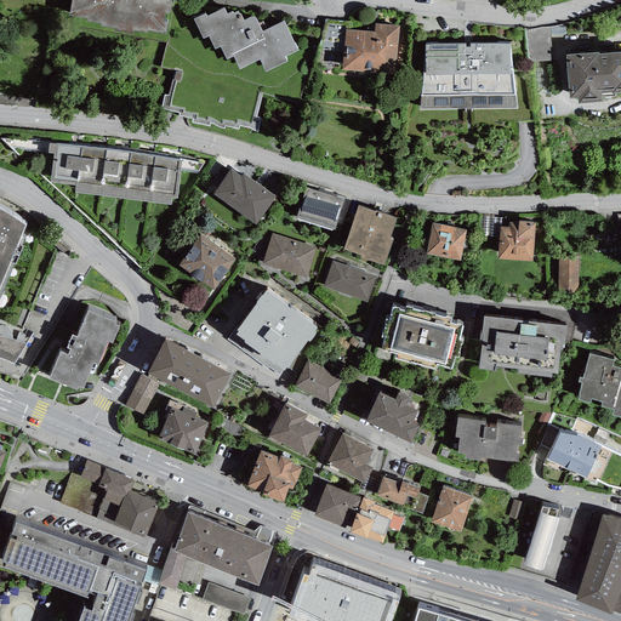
[(72,0),(69,16),(87,20),(86,22),(101,24),(101,26),(114,28),(114,30),(132,34),(134,30),(148,34),(148,30),(166,34),(167,23),(164,22),(166,12),(169,12),(171,1),(165,0),(72,0)]
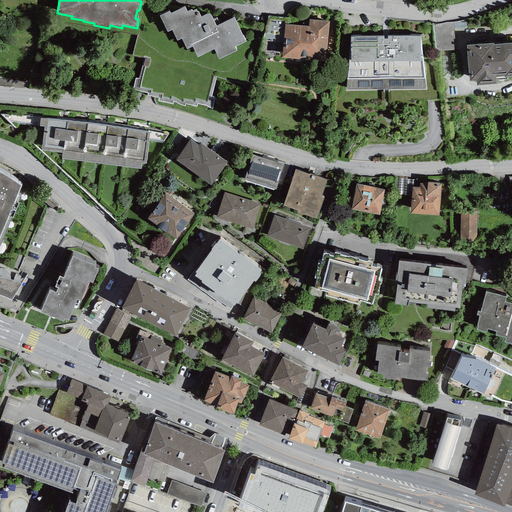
[(216,26),(211,15),(210,14),(209,14),(208,14),(207,14),(201,17),(198,11),(197,12),(196,9),(192,11),(191,9),(187,12),(185,7),(170,14),(169,11),(159,16),(167,32),(172,30),(177,41),(182,38),(187,49),(192,46),(198,57),(214,49),(219,59),(237,51),(235,47),(246,42),(234,17),(216,26)]
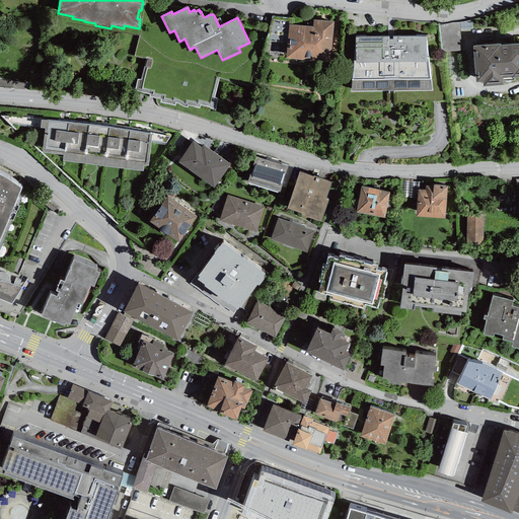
[(270,42),(287,44),(289,25),(294,25),(294,18),(272,16),(270,42)]
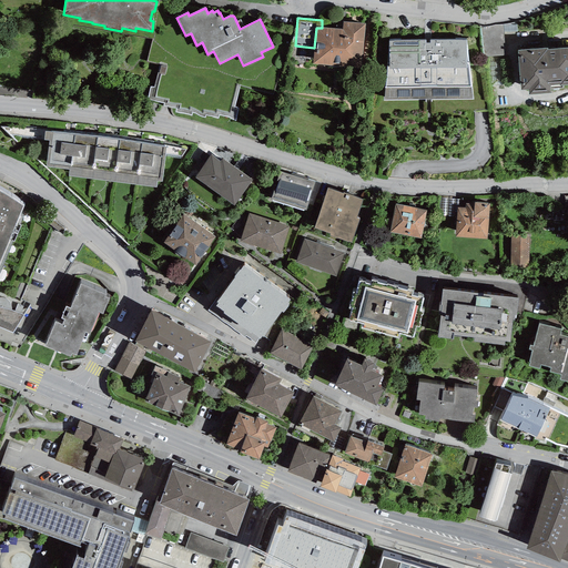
[(362,69),(365,23),(343,22),(342,29),(322,28),(316,28),(314,48),(313,64),(362,69)]
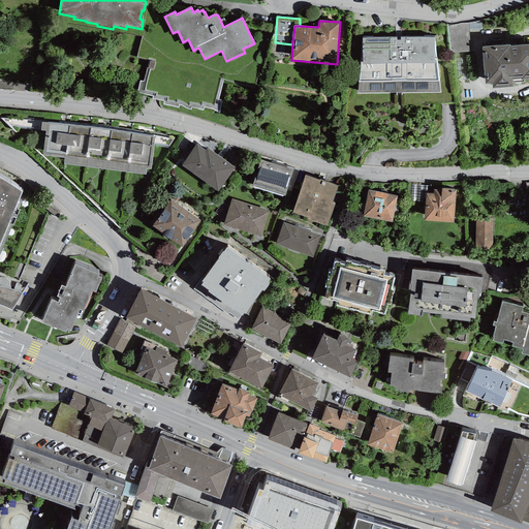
[(467,23),(447,25),(449,53),(470,52),(467,23)]
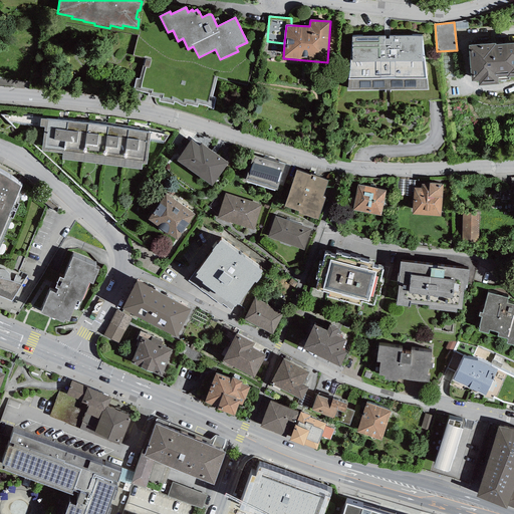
[(422,35),(352,37),(347,91),(429,91),(422,35)]
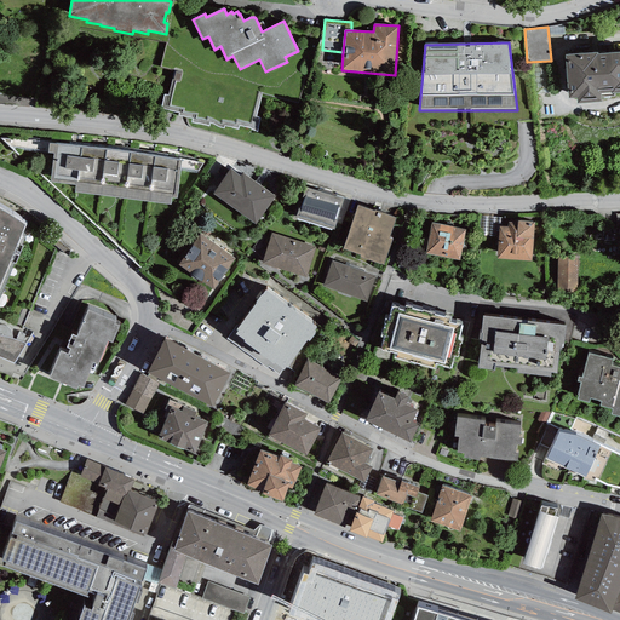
[(598,52),(564,55),(568,98),(577,98),(577,104),(601,102),(601,97),(615,96),(615,93),(619,92),(619,52),(598,55),(598,52)]
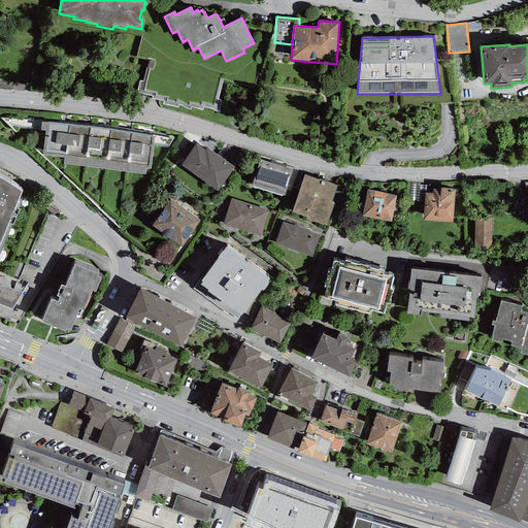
[(145,174),(146,168),(151,169),(155,136),(138,134),(121,131),(104,129),(87,127),(70,125),(42,123),(41,130),(45,131),(43,155),(64,158),(64,164),(145,174)]
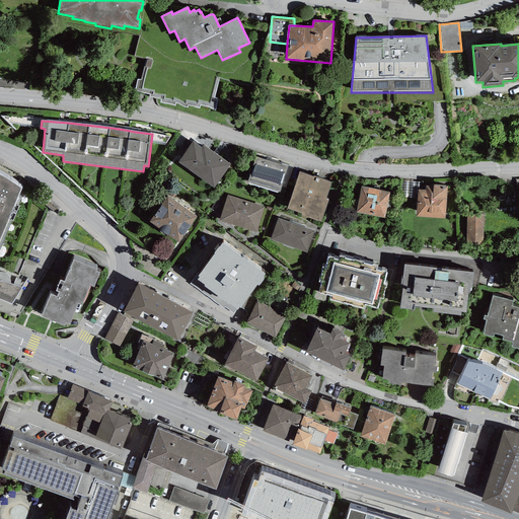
[(203,145),(201,147),(194,142),(178,162),(214,188),(230,165),(203,145)]
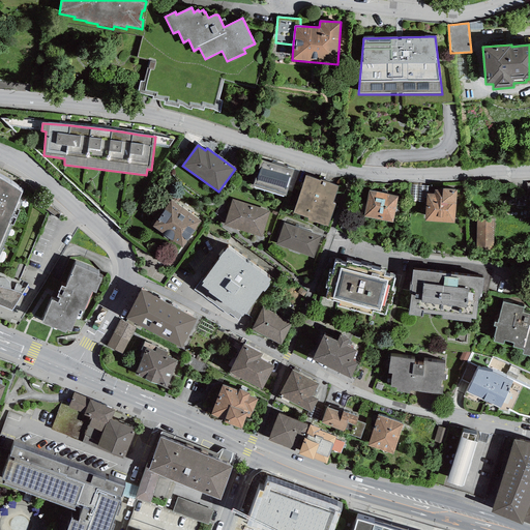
[(293,170),(261,159),(253,186),(285,197),(293,170)]
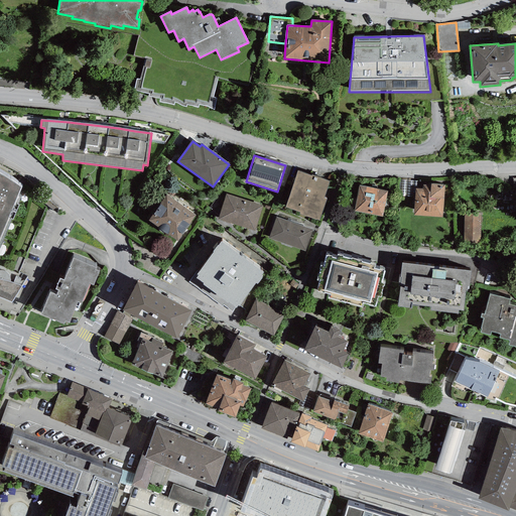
[(311,175),(297,171),(285,208),(299,213),(299,214),(319,221),(327,199),(324,198),(330,181),(311,175)]
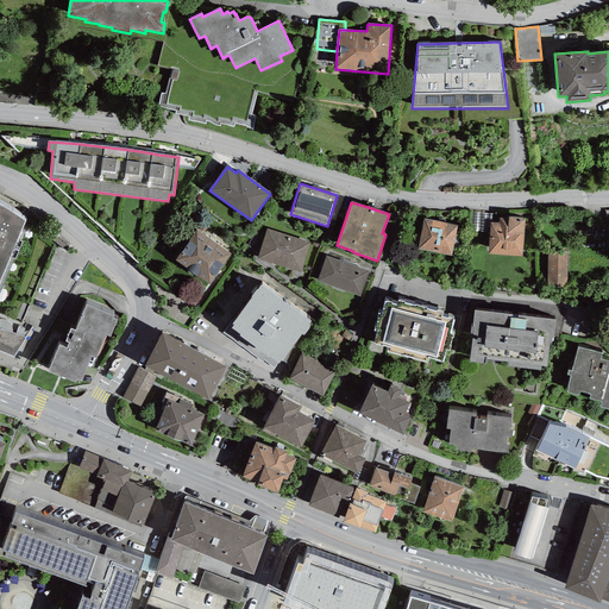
[(25,338),(12,332),(12,328),(12,325),(10,322),(4,319),(0,319),(0,290),(13,258),(16,259),(23,242),(20,242),(25,231),(22,230),(26,220),(0,205),(0,351),(14,357),(25,338)]
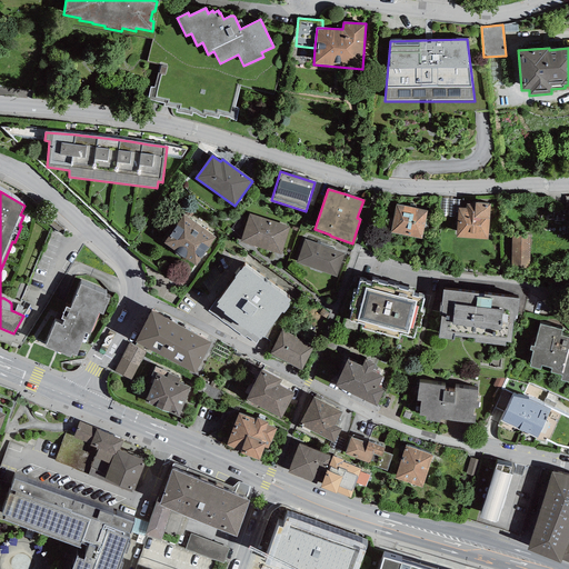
[(461,200),(440,199),(439,217),(458,218),(458,208),(460,208),(461,200)]
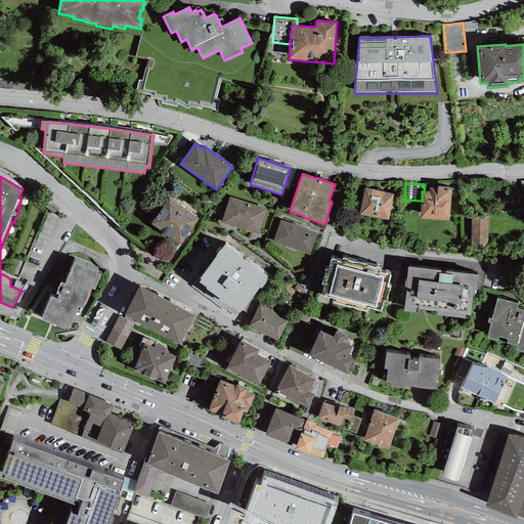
[(430,187),(429,192),(424,191),(422,191),(422,201),(420,219),(449,221),(451,187),(437,186),(437,188),(430,187)]
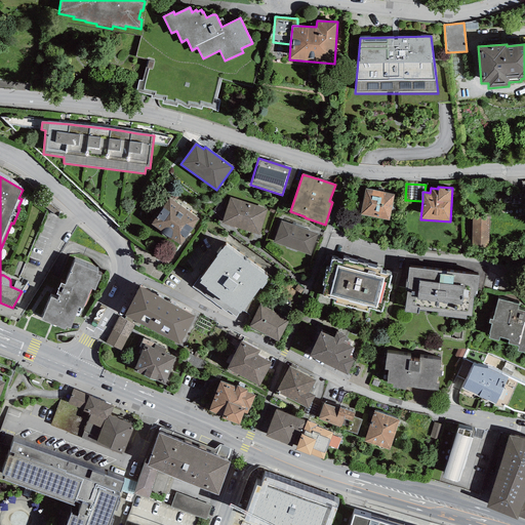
[(374,217),(380,192),(366,189),(360,214),(374,217)]
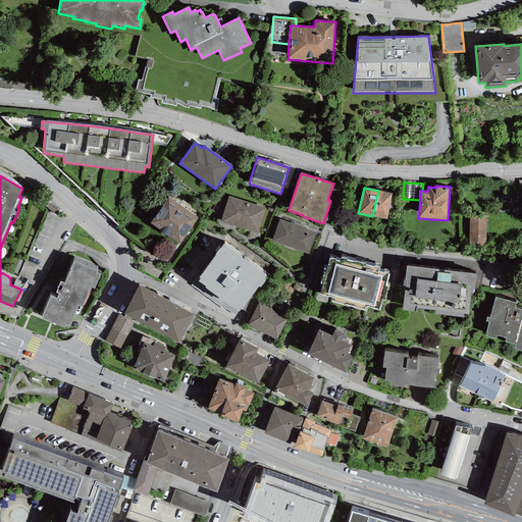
[(378,191),(372,216),(386,219),(393,194),(378,191)]
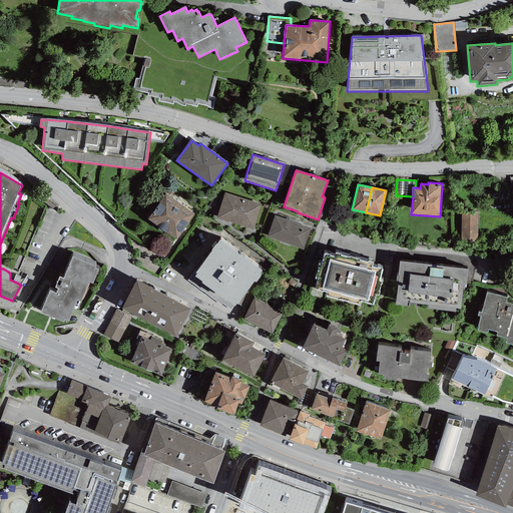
[(224,192),(216,218),(253,229),(262,204),(224,192)]
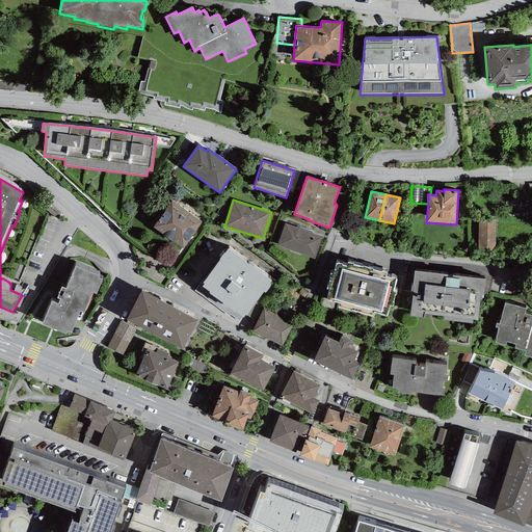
[(171,201),(153,228),(183,248),(202,222),(171,201)]
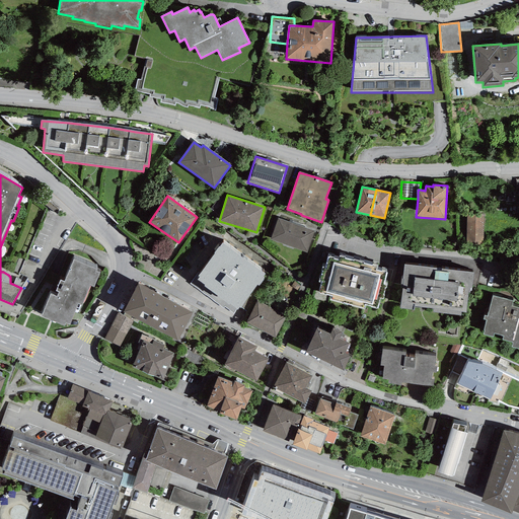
[(467,212),(466,244),(484,244),(484,212),(467,212)]
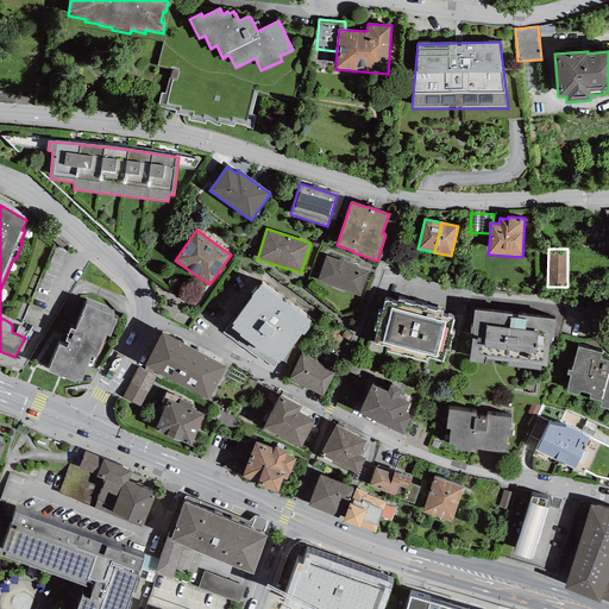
[(369,271),(326,256),(318,281),(359,296),(369,271)]
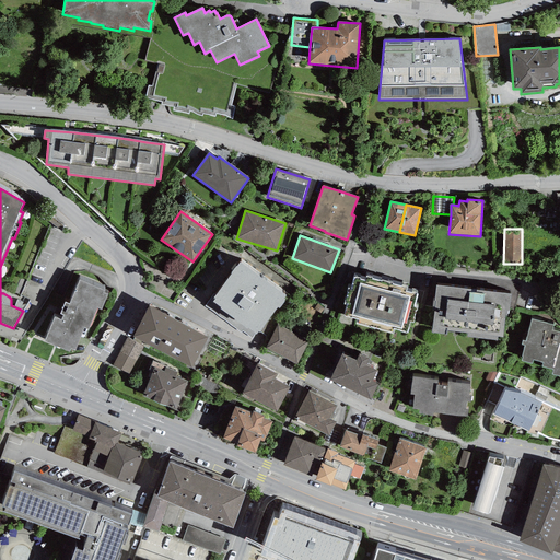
[(286,295),(240,263),(236,267),(236,266),(231,273),(213,299),(212,296),(206,306),(242,333),(242,331),(252,338),(255,334),(256,335),(258,331),(259,333),(278,308),(279,308),(284,302),(282,301),(286,295)]
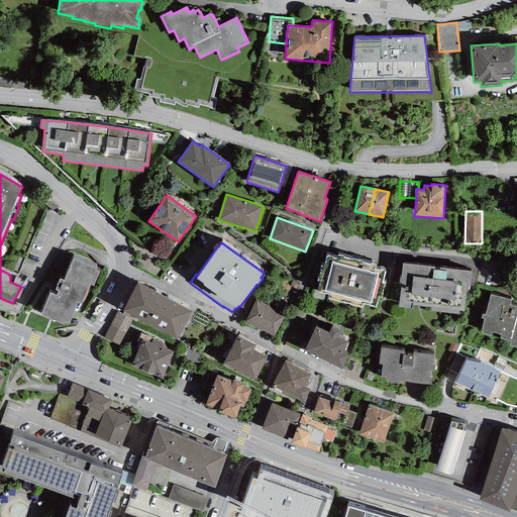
[(328,256),(326,256),(323,266),(321,266),(317,281),(320,282),(317,292),(330,295),(329,299),(363,308),(364,304),(376,308),(379,298),(382,299),(386,282),(384,282),(386,272),(376,269),(377,265),(371,264),(371,265),(362,263),(363,262),(352,259),(351,260),(343,257),(343,256),(337,254),(336,260),(332,257),(332,256),(328,255),(328,256)]
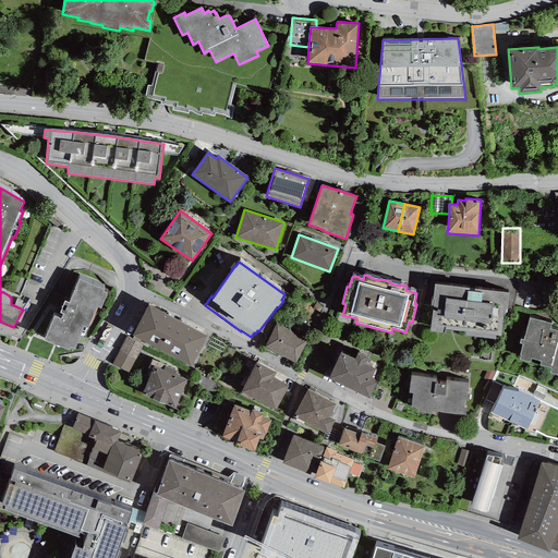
[(55,316),(44,341),(69,351),(71,347),(75,349),(84,326),(88,328),(97,307),(100,310),(107,293),(102,291),(104,290),(80,279),(69,303),(64,301),(60,313),(63,314),(61,319),(55,316)]
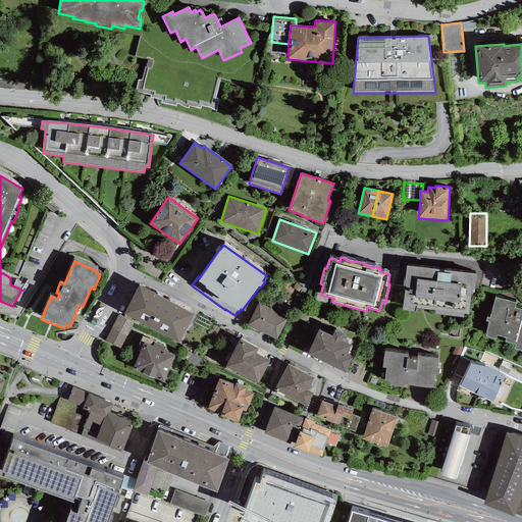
[(416,308),(435,311),(435,314),(463,317),(464,314),(468,314),(471,290),(474,290),(476,274),(407,266),(406,278),(404,278),(403,286),(405,286),(403,310),(416,312),(416,308)]
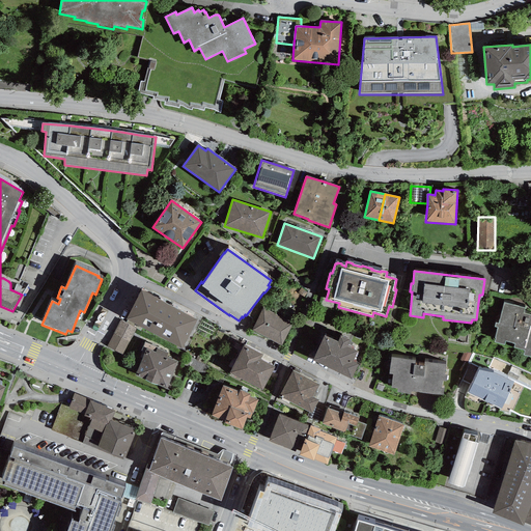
[(197,319),(141,290),(126,319),(182,348),(197,319)]
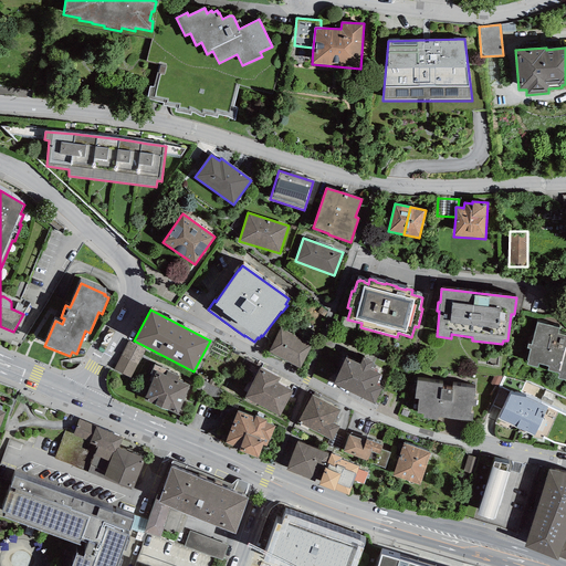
[(559,328),(537,323),(531,344),(528,344),(526,348),(530,349),(527,360),(526,365),(537,368),(538,364),(548,366),(547,370),(558,374),(557,378),(565,380),(565,335),(557,334),(559,328)]
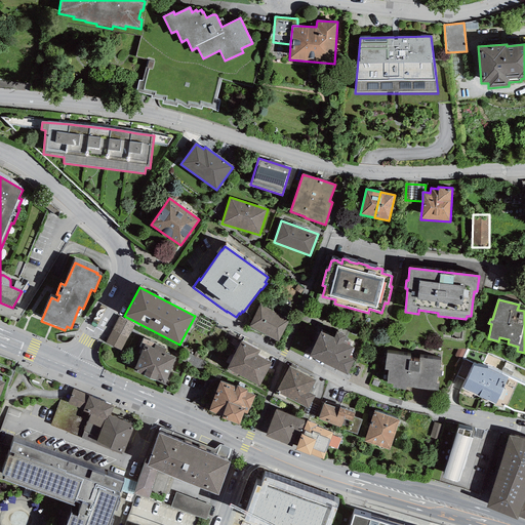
[(260,305),(249,326),(279,342),(290,321),(260,305)]
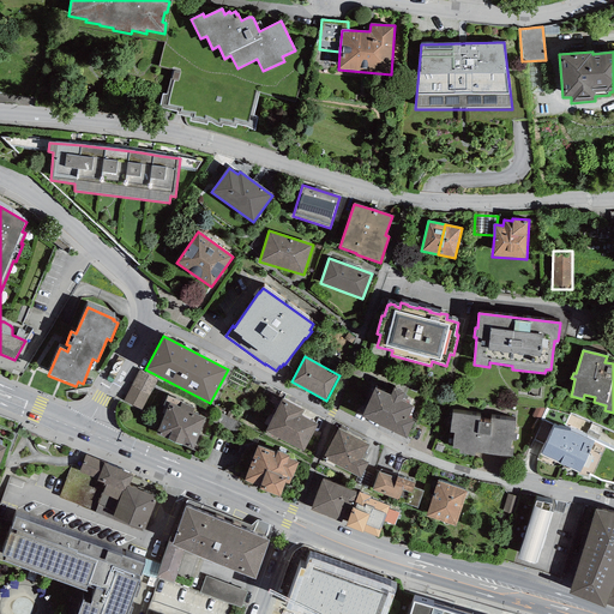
[(157,379),(139,369),(124,401),(140,410),(157,379)]
